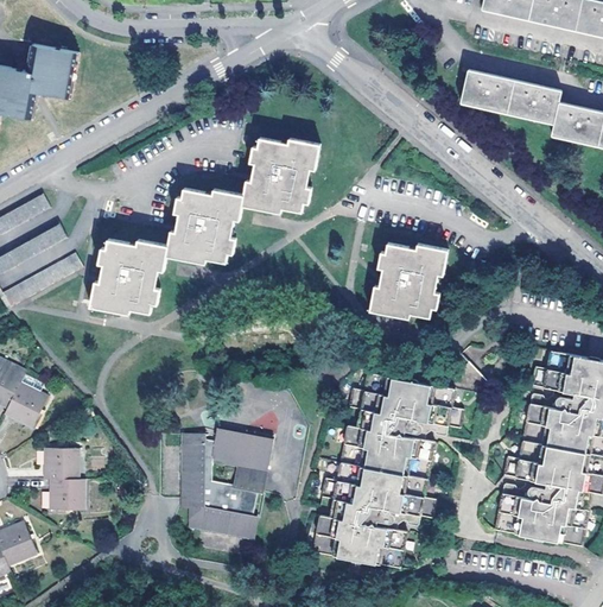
[(508,0),(602,20),(602,0),(508,0)]
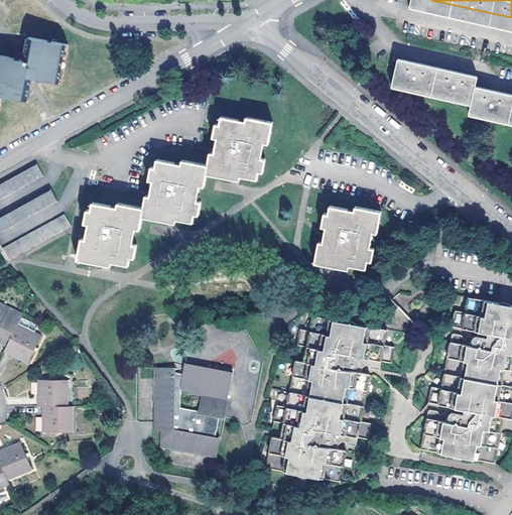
[(65,41),(25,34),(20,59),(0,55),(0,97),(20,100),(24,77),(29,78),(56,83),(65,41)]
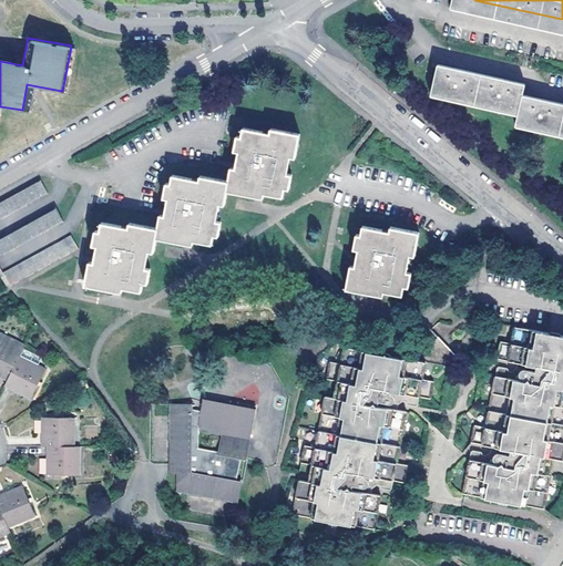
[(514,112),(562,122),(562,91),(521,82),(523,72),(437,52),(437,53),(430,83),(515,103),(514,112)]
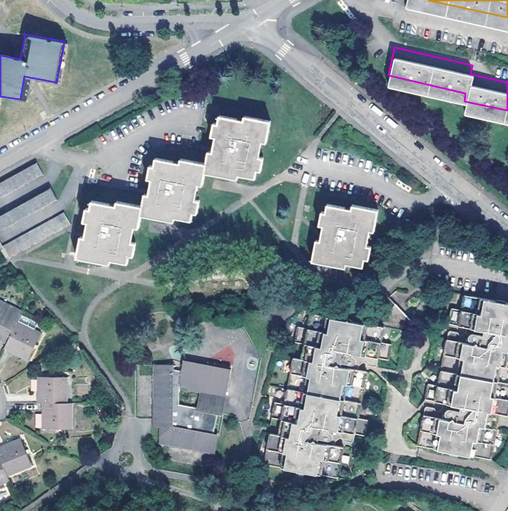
[(24,76),(20,99),(24,100),(29,77),(24,76)]
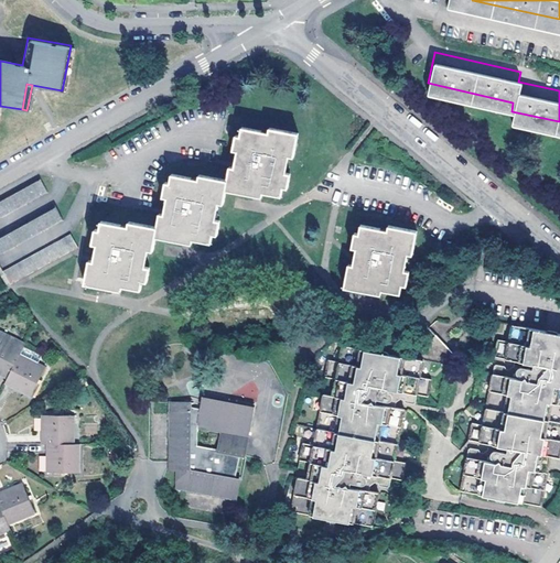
[(267,133),(239,128),(238,137),(234,137),(230,150),(236,151),(232,169),(227,168),(225,181),(223,191),(250,195),(252,191),(278,196),(280,187),(284,187),(288,173),(282,172),(287,155),(291,155),(295,133),(268,128),(267,133)]
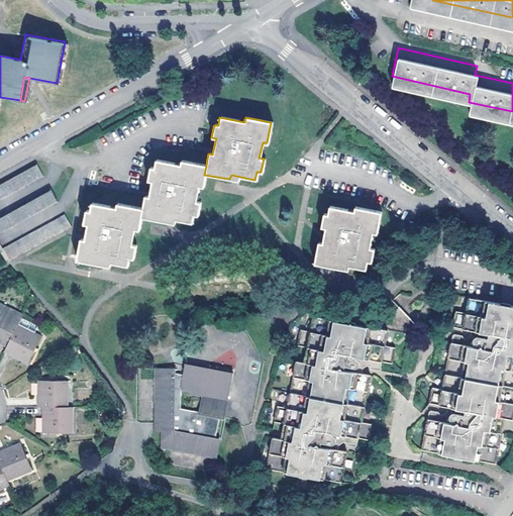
[(150,182),(147,198),(143,197),(140,209),(139,216),(165,222),(166,217),(191,222),(192,214),(196,214),(199,203),(194,201),(198,186),(202,187),(204,175),(206,166),(181,161),(180,166),(156,162),(154,169),(148,169),(145,181),(150,182)]
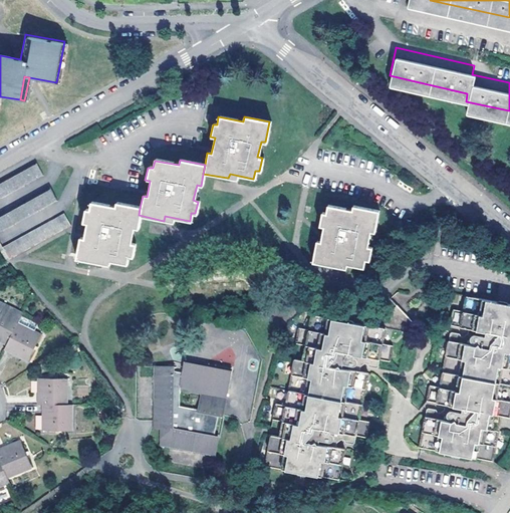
[(0,195),(39,174),(33,163),(0,180),(0,195)]
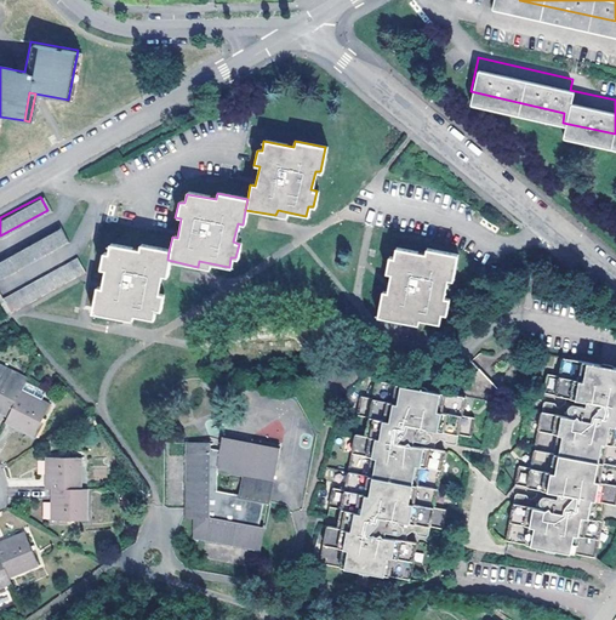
[(0,277),(64,242),(57,227),(0,259),(0,277)]
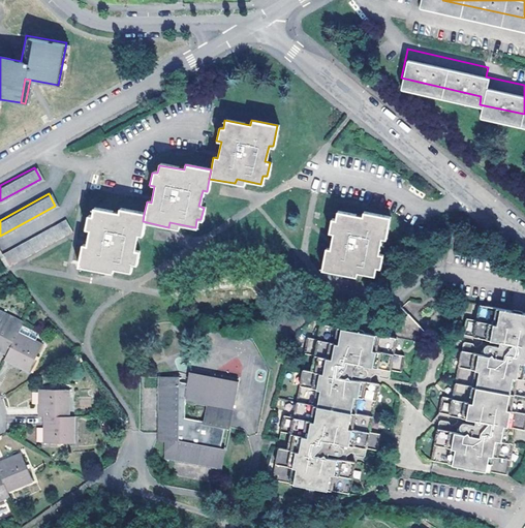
[(118,209),(117,213),(116,214),(91,209),(90,217),(85,216),(83,229),(88,230),(85,247),(80,246),(75,267),(101,272),(103,267),(127,271),(129,262),(134,264),(135,252),(131,251),(134,235),(139,236),(141,231),(143,221),(144,214),(118,209)]
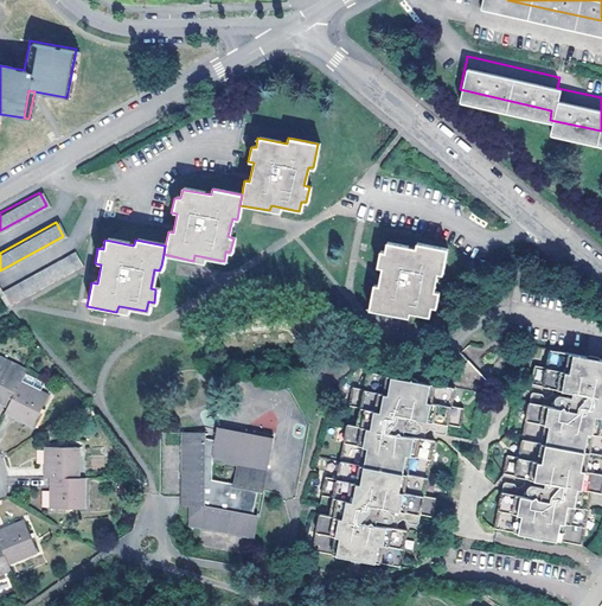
[(441,273),(446,249),(416,243),(415,249),(386,243),(384,253),(379,253),(376,267),(382,268),(379,286),(372,286),(369,310),(398,316),(399,311),(428,317),(430,307),(435,308),(437,292),(433,292),(436,273),(441,273)]
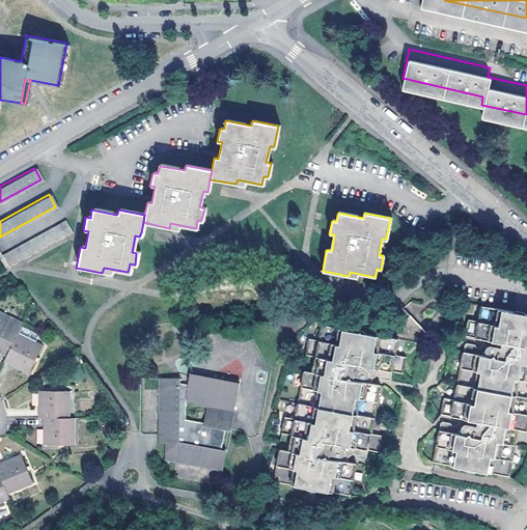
[(70,233),(63,221),(0,255),(0,258),(5,268),(70,233)]
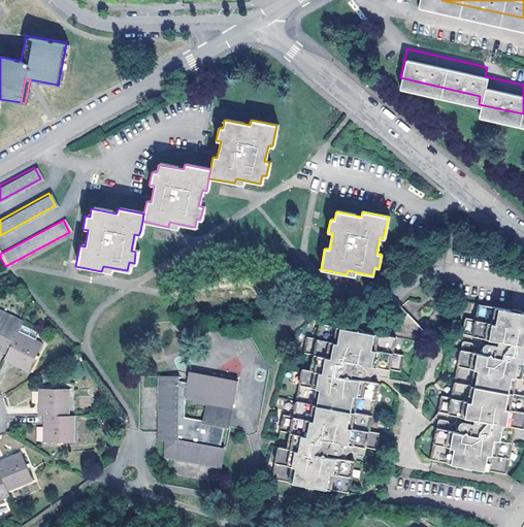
[(463,341),(456,382),(487,387),(499,390),(523,393),(523,361),(502,357),(512,309),(481,303),(478,318),(466,317),(464,333),(483,336),(482,340),(478,343),(476,343),(473,343),(472,341),(465,340),(463,341)]
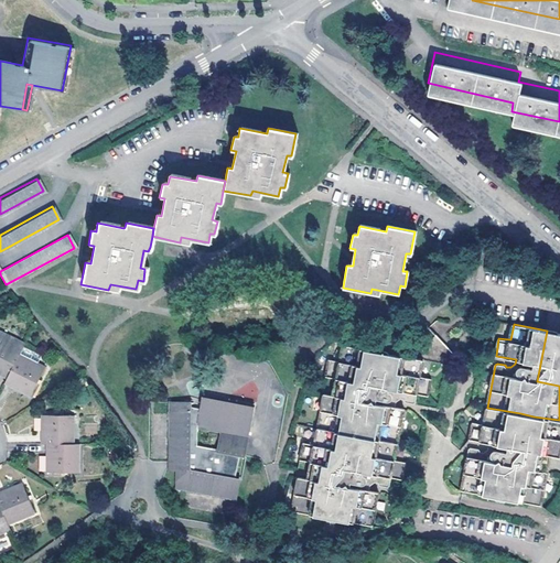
[(559,368),(553,367),(559,333),(547,331),(537,381),(559,386),(559,368)]
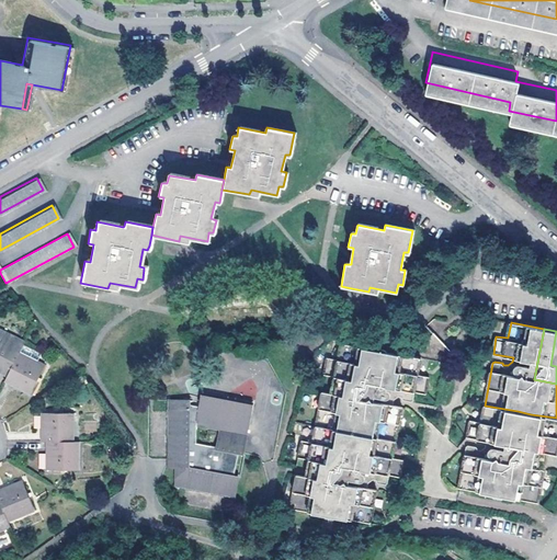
[(388,353),(378,403),(331,393),(321,392),(315,427),(396,443),(402,409),(395,407),(386,406),(386,401),(391,399),(393,396),(388,391),(389,388),(405,391),(404,399),(404,400),(413,401),(416,393),(427,396),(430,379),(419,377),(422,358),(440,362),(450,350),(432,333),(415,353),(413,358),(388,353)]
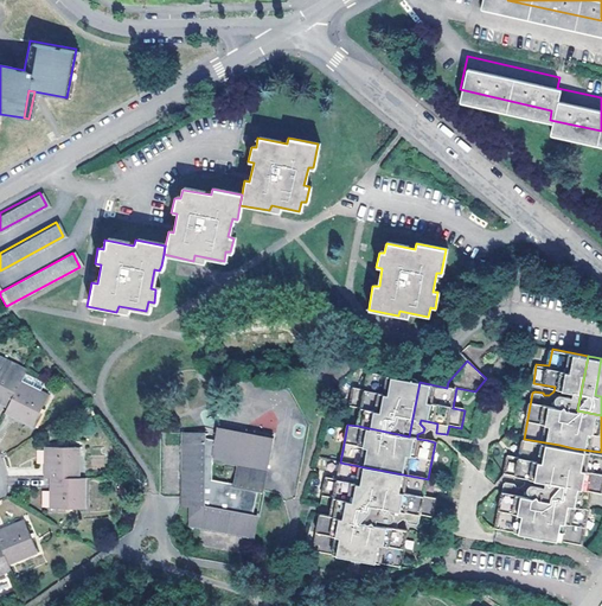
[(18,381),(20,376),(0,364),(0,407),(4,409),(2,413),(30,428),(46,396),(18,381)]
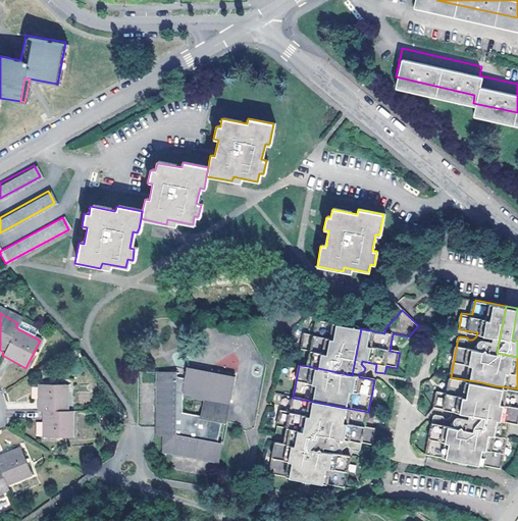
[(304,333),(302,350),(311,351),(343,357),(348,326),(317,320),(314,335),(304,333)]
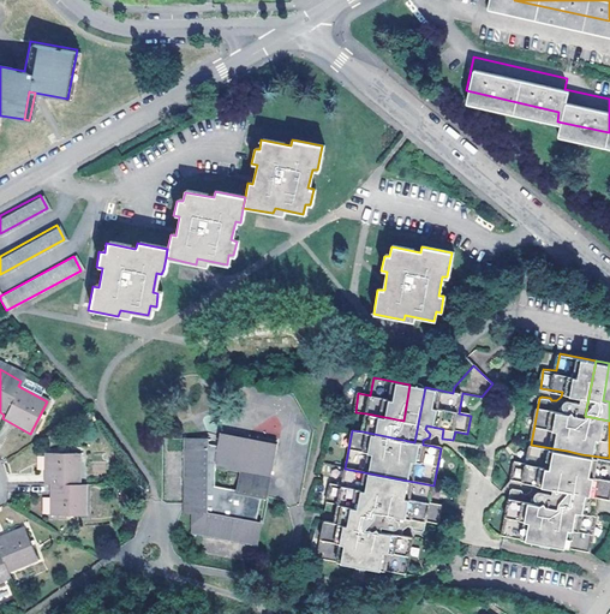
[(36,393),(39,387),(24,381),(22,386),(36,393)]
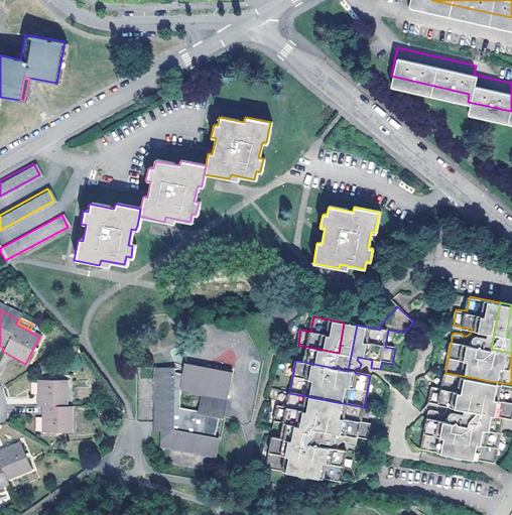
[(357,325),(344,323),(339,353),(307,347),(304,362),(348,371),(357,325)]
